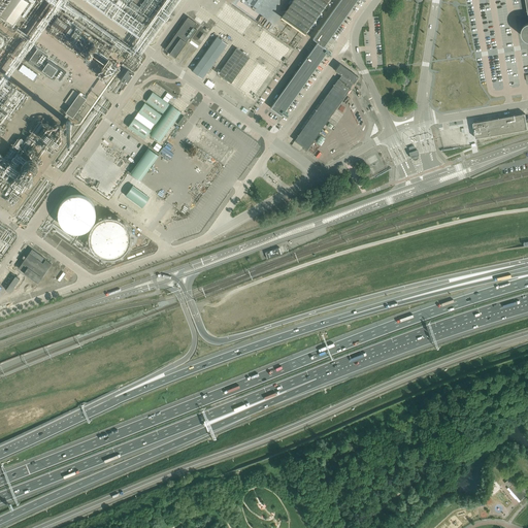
[(29,1),(26,0),(0,0),(0,15),(12,25),(29,1)]
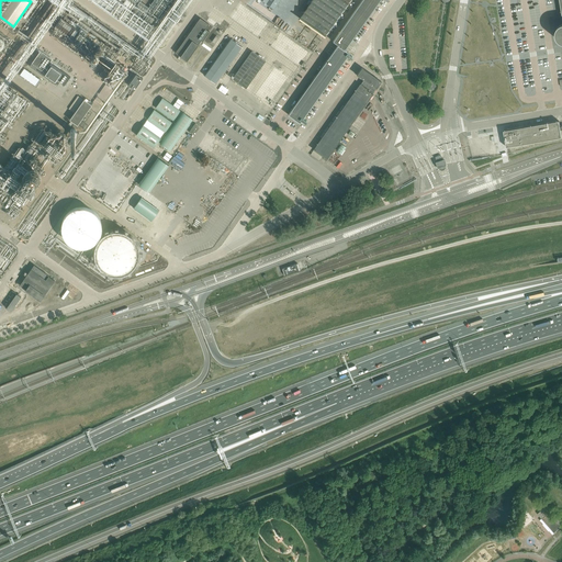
[(269,21),(279,26),(295,0),(277,0),(269,12),(273,14),(269,21)]
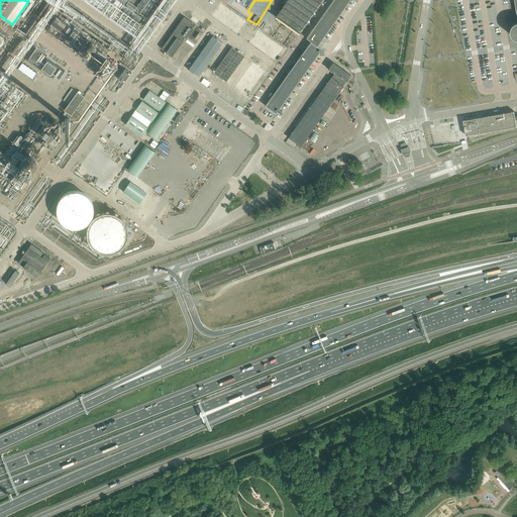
[(280,109),(320,53),(323,55),(325,52),(317,46),(349,0),(333,0),(306,38),(311,41),(265,106),(276,114),(278,111),(281,114),(283,111),(280,109)]
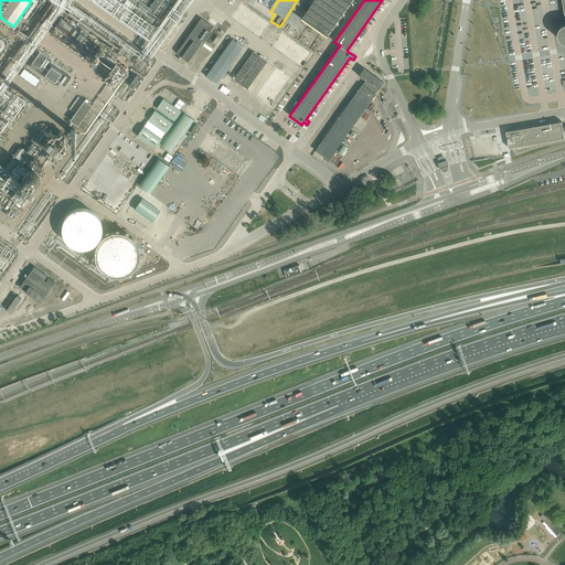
[(312,0),(300,19),(327,36),(352,0),(312,0)]
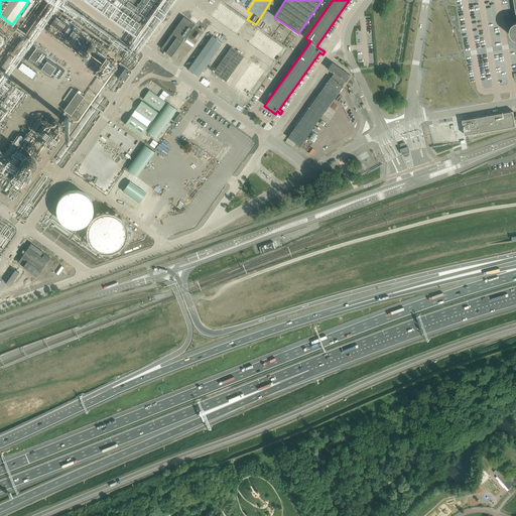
[(212,16),(237,34),(246,21),(221,4),(212,16)]
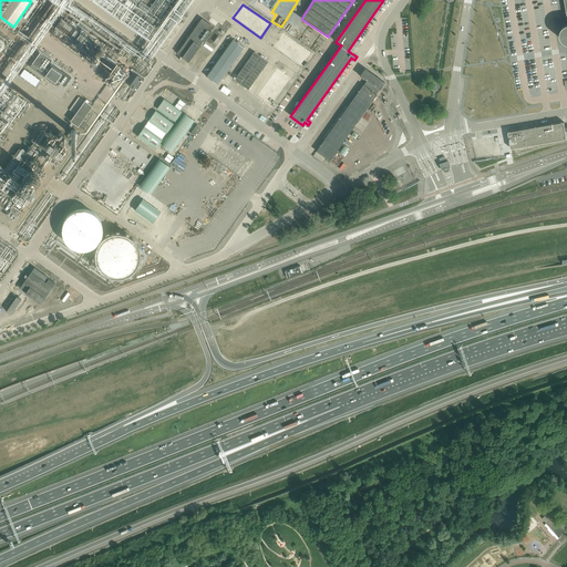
[(202,18),(176,53),(187,61),(202,40),(204,41),(210,31),(207,29),(210,24),(202,18)]
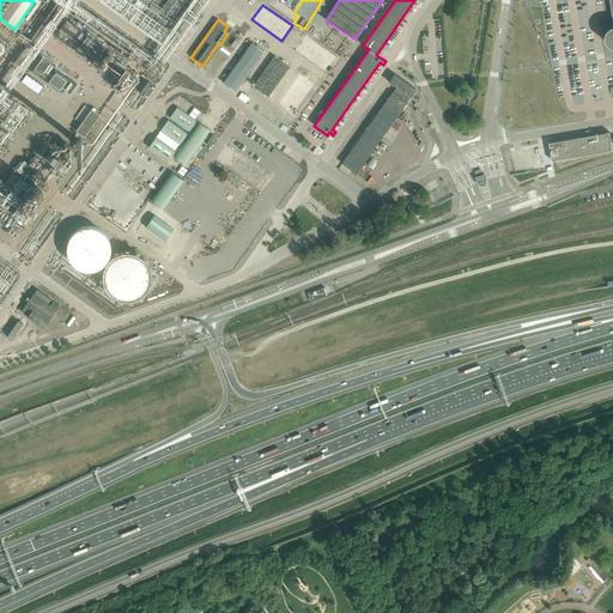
[(85,56),(82,59),(91,62),(96,62),(98,67),(113,61),(114,62),(113,64),(114,64),(113,67),(119,70),(119,60),(114,61),(111,58),(107,60),(113,55),(110,54),(110,50),(95,30),(92,35),(85,35),(85,37),(87,38),(84,41),(76,44),(78,46),(78,48),(80,46),(83,47),(84,50),(83,52),(83,53),(85,56)]
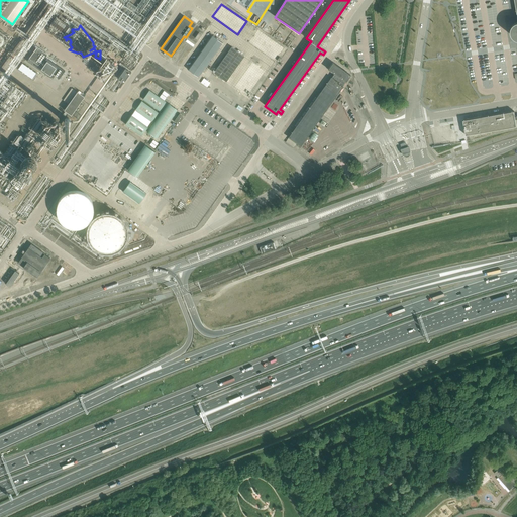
[(249,42),(275,61),(284,48),(259,30),(249,42)]
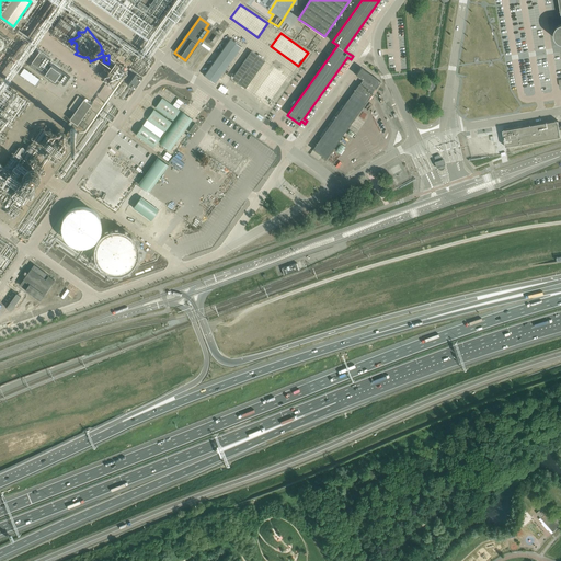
[(230,38),(205,76),(216,83),(241,47),(230,38)]
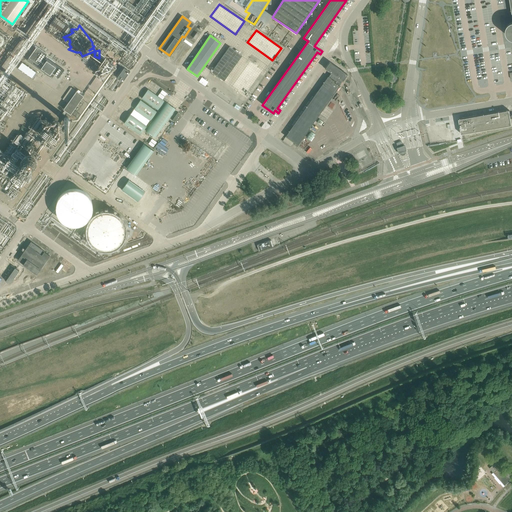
[(225,80),(242,55),(229,46),(212,72),(225,80)]
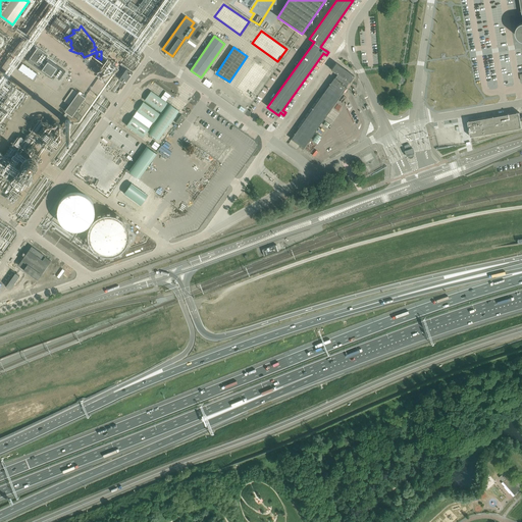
[(37,48),(27,63),(51,81),(53,76),(59,81),(65,71),(47,59),(49,56),(37,48)]
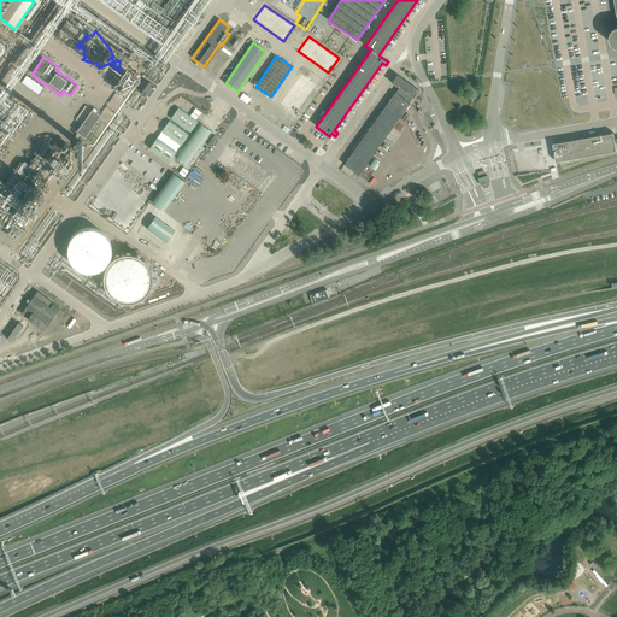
[(130,88),(139,76),(128,69),(125,72),(124,71),(117,82),(116,81),(112,84),(122,90),(127,83),(130,84),(128,87),(130,88)]
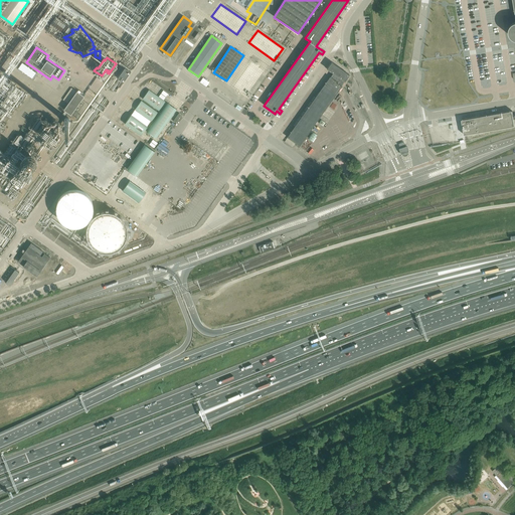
[(299,146),(342,86),(341,86),(349,74),(331,62),(326,68),(332,73),(287,137),(299,146)]
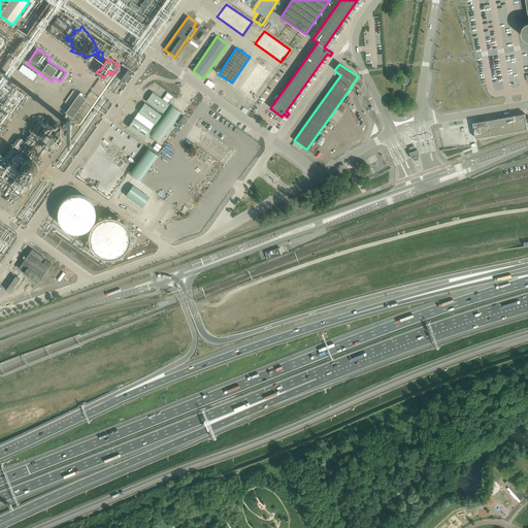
[(23,65),(19,71),(33,81),(37,75),(23,65)]
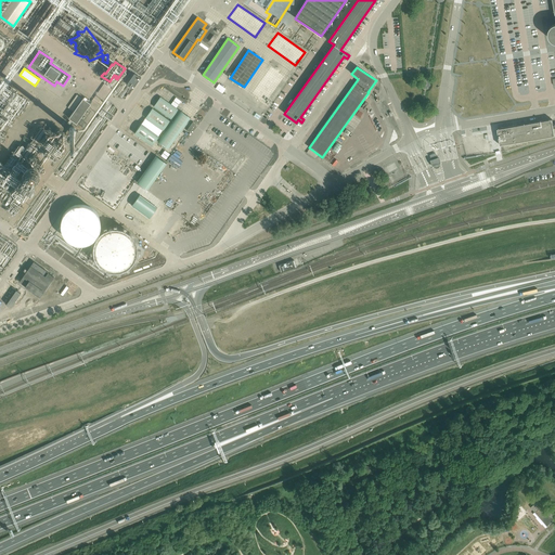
[(134,73),(126,84),(132,88),(140,77),(134,73)]
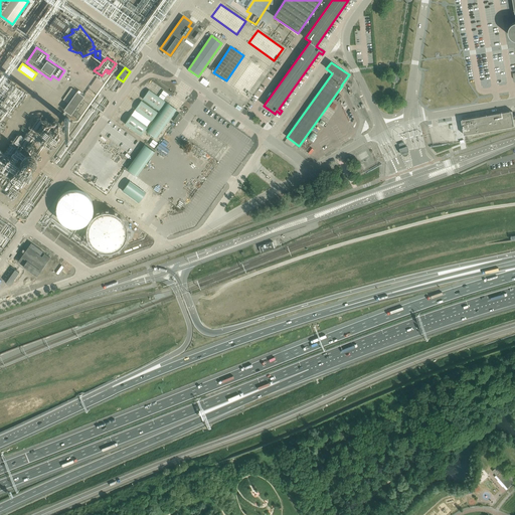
[(200,82),(207,87),(210,81),(203,77),(200,82)]
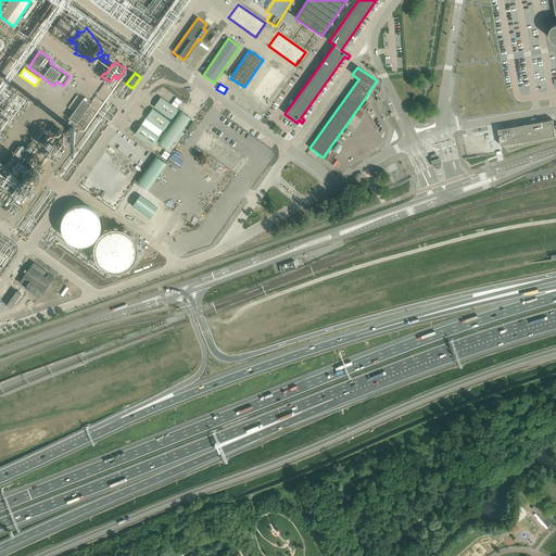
[(178,110),(161,98),(154,108),(172,119),(178,110)]
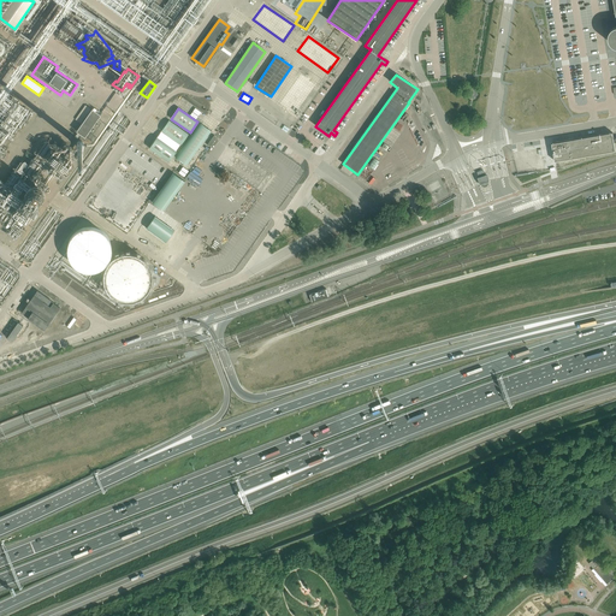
[(93,110),(77,131),(86,137),(101,116),(93,110)]
